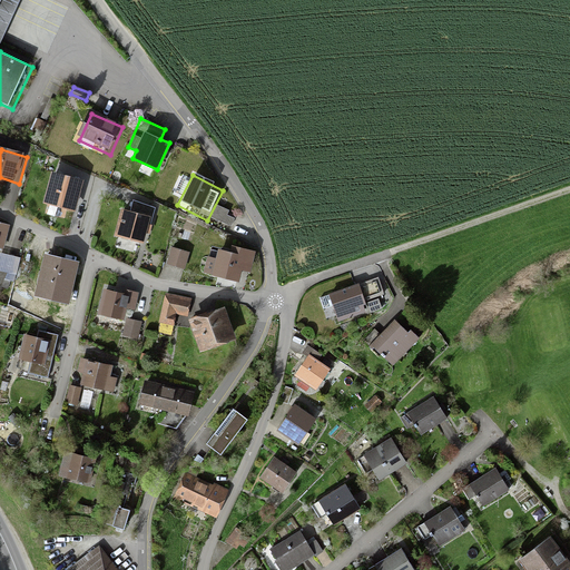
[(45,203),(76,212),(82,186),(52,177),(45,203)]
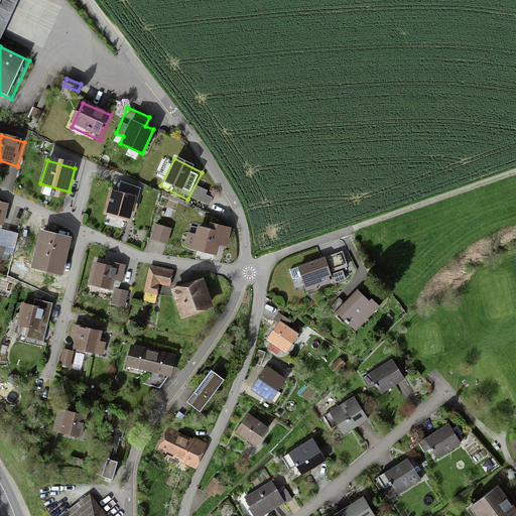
[(105,217),(131,223),(137,199),(111,192),(105,217)]
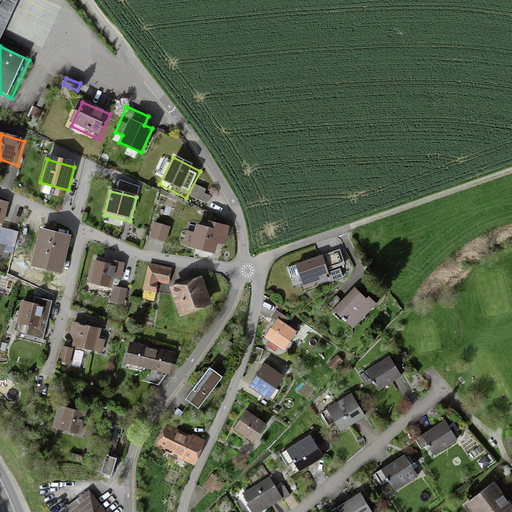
[(150,239),(165,243),(170,227),(154,223),(150,239)]
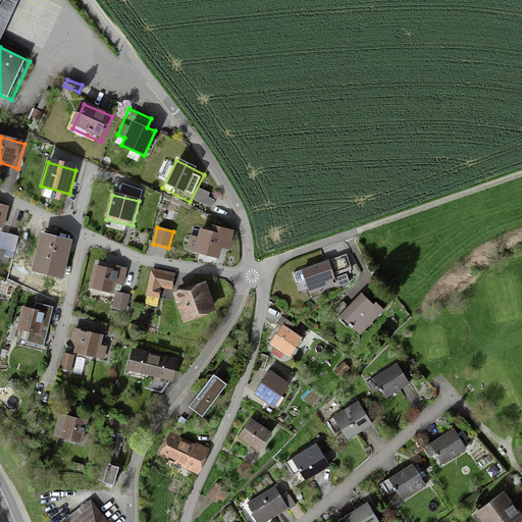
[(188,252),(221,261),(223,250),(230,252),(235,237),(221,232),(221,237),(203,231),(201,240),(192,237),(188,252)]
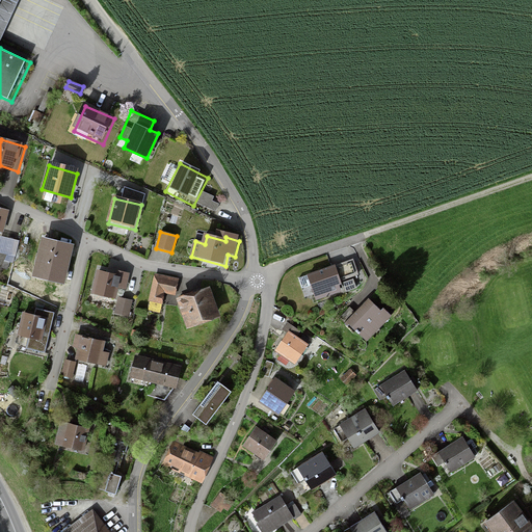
[(43,239),(38,258),(70,265),(74,246),(43,239)]
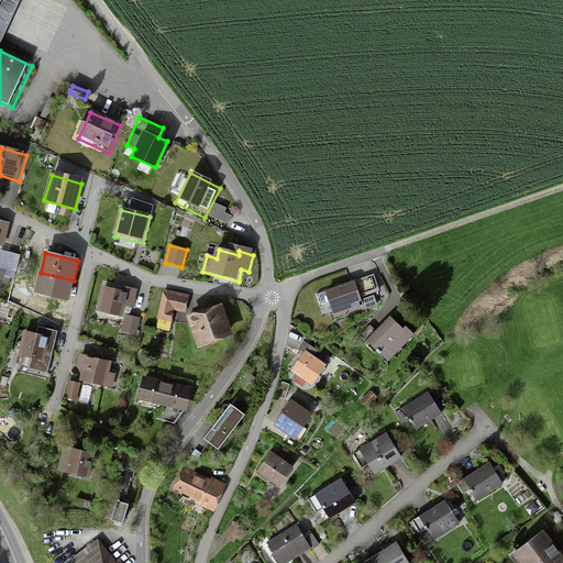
[(327,283),(356,271),(354,266),(324,277),(327,283)]
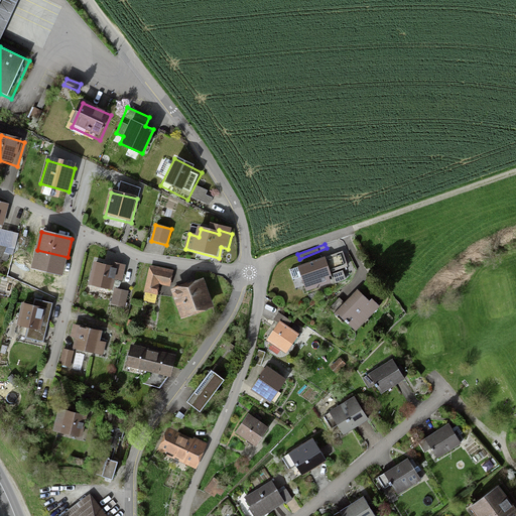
[(340,252),(332,254),(338,270),(345,268),(340,252)]
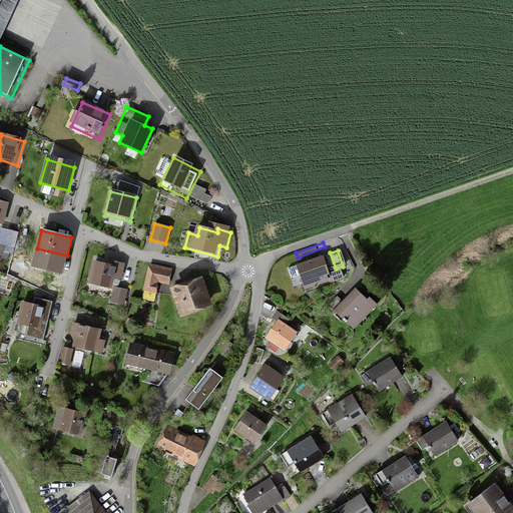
[(292,269),(301,292),(325,284),(317,260),(292,269)]
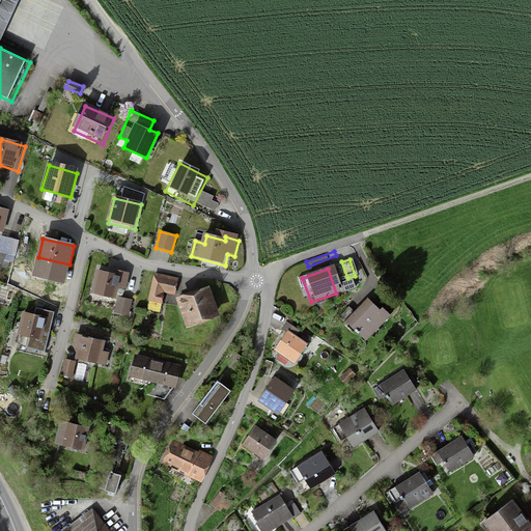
[(93,292),(116,298),(121,275),(98,270),(93,292)]
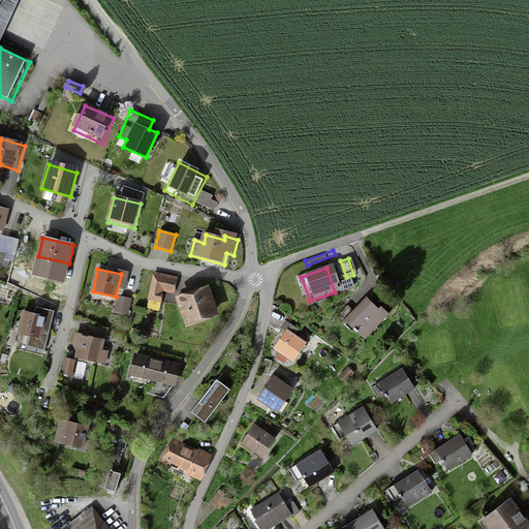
[(181,279),(154,273),(145,311),(159,314),(164,292),(177,296),(181,279)]
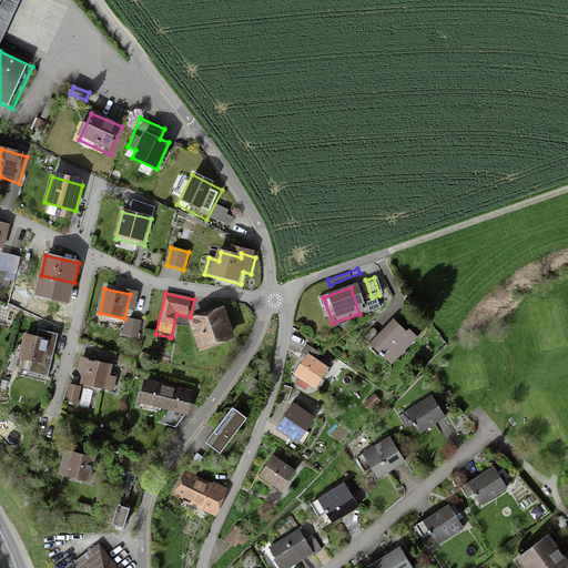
[(192,322),(204,354),(239,342),(227,308),(192,322)]
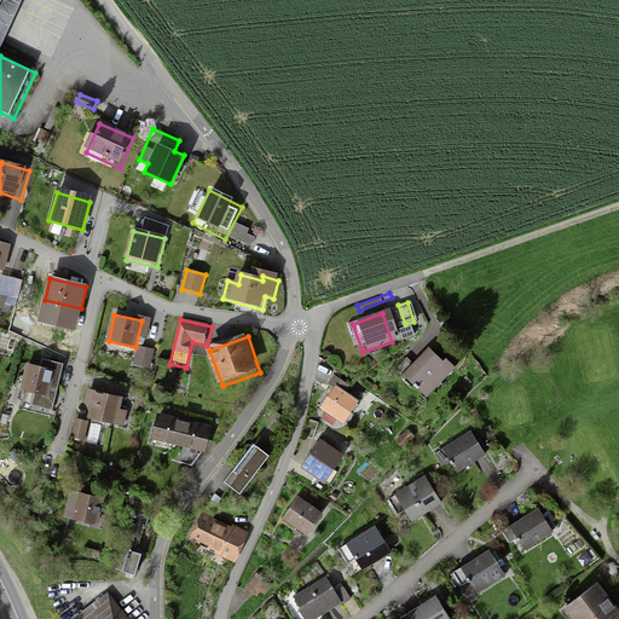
[(151,369),(156,351),(139,346),(134,364),(151,369)]
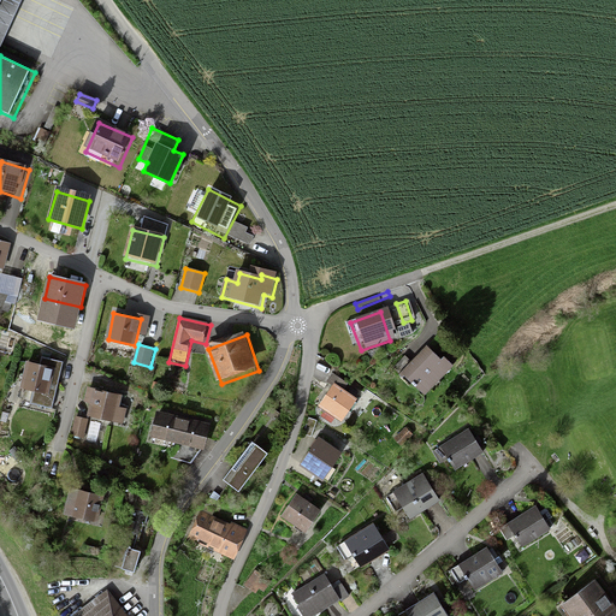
[(395,377),(419,398),(443,373),(418,350),(395,377)]
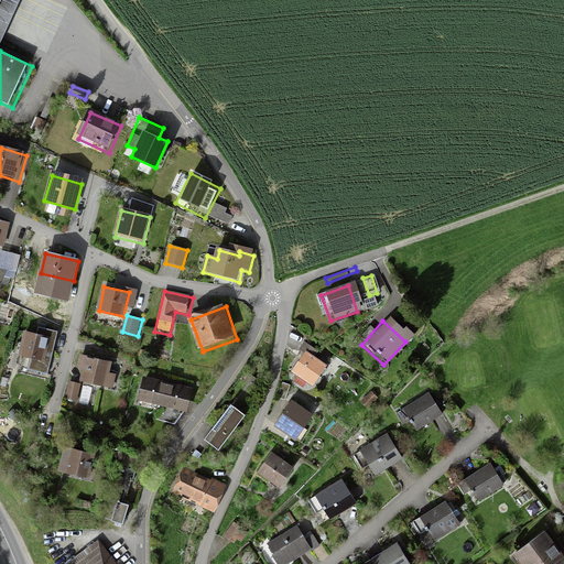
[(30,372),(49,377),(57,336),(25,329),(20,360),(32,362),(30,372)]
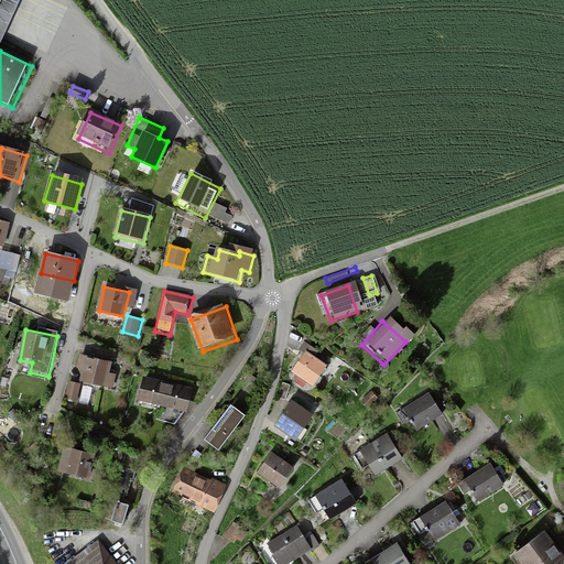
[(294,376),(315,389),(329,368),(308,355),(294,376)]
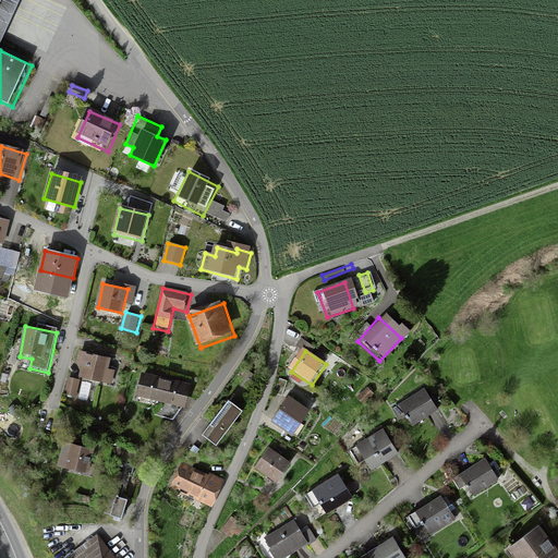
[(94,383),(112,387),(116,374),(109,373),(112,361),(80,353),(76,366),(85,368),(96,371),(94,383)]
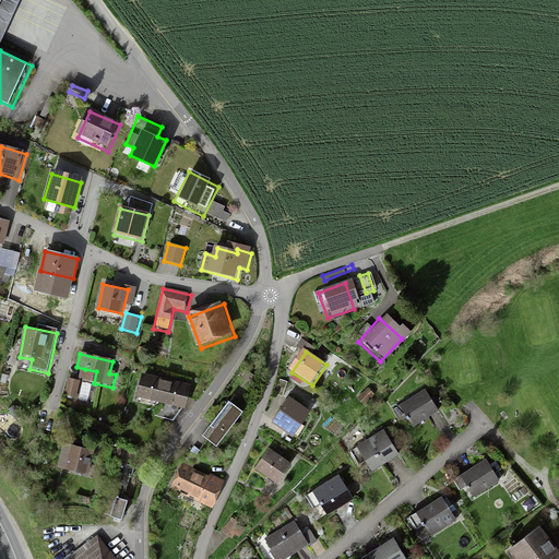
[(159,402),(165,380),(142,375),(138,396),(159,402)]
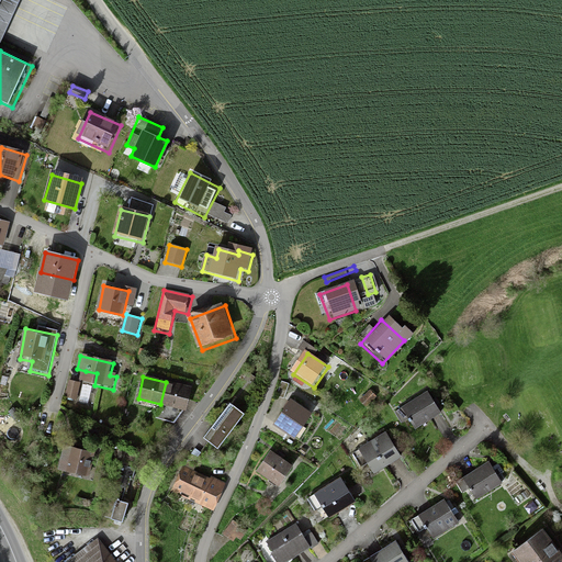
[(66,396),(76,400),(80,383),(69,380),(66,396)]
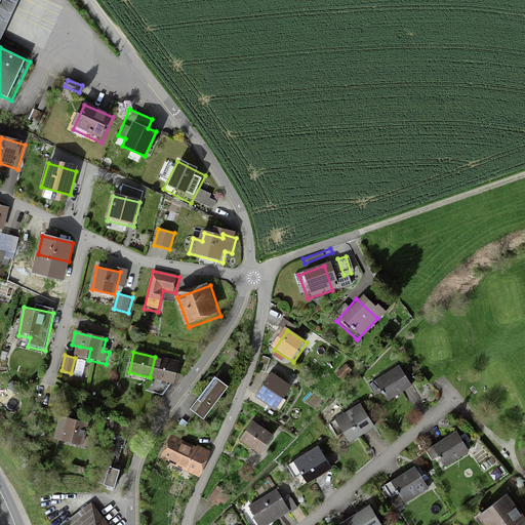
[(155,357),(150,377),(174,384),(179,363),(155,357)]
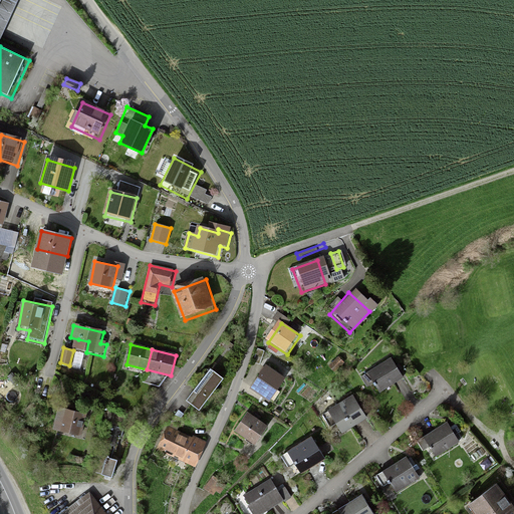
[(364,375),(377,395),(402,379),(389,360),(364,375)]
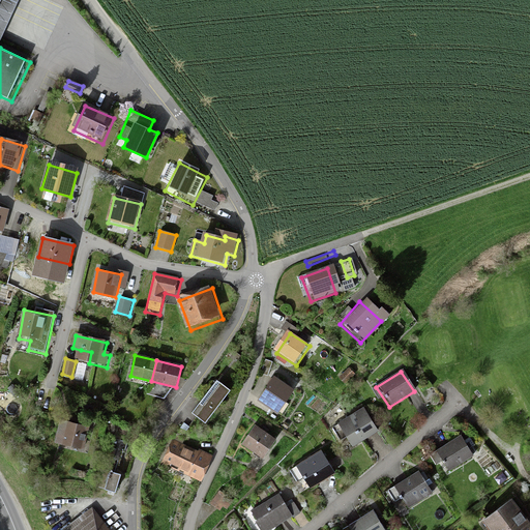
[(195,411),(207,420),(232,388),(218,379),(195,411)]
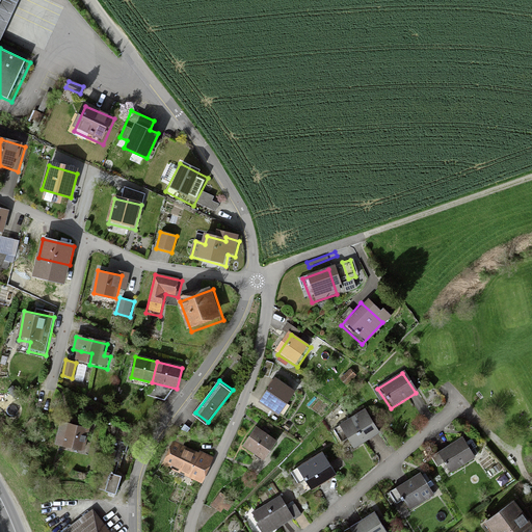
[(260,406),(281,420),(297,395),(276,381),(260,406)]
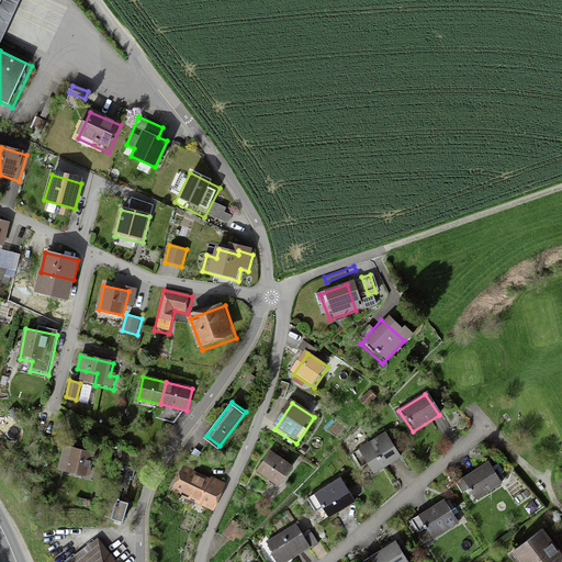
[(360,452),(375,475),(398,460),(383,437),(360,452)]
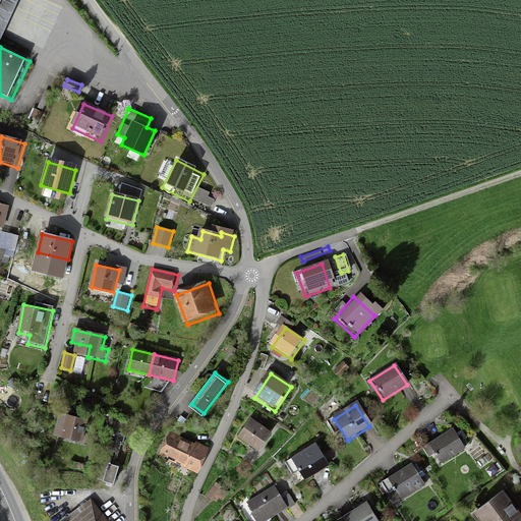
[(55,439),(84,445),(89,422),(59,416),(55,439)]
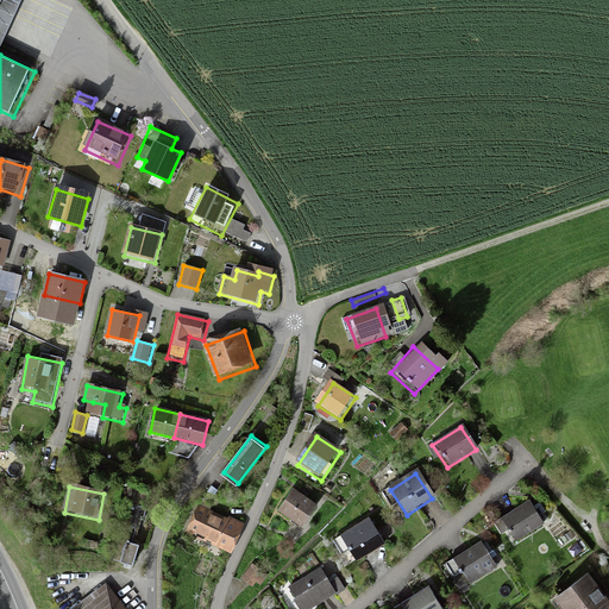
[(280,514),(303,529),(318,509),(294,493),(280,514)]
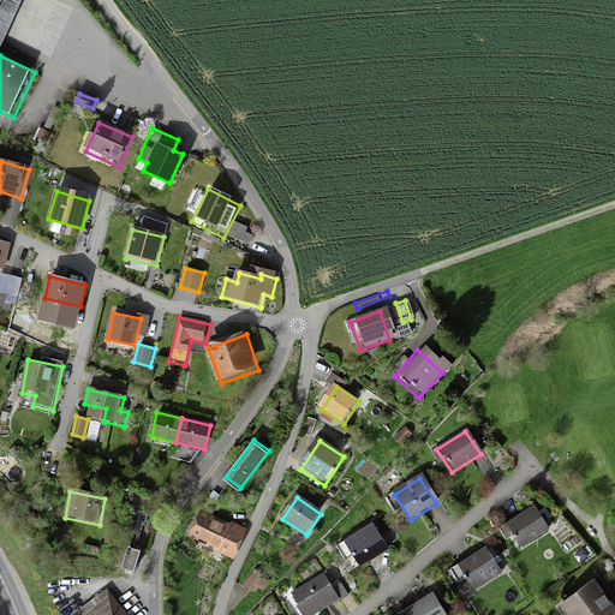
[(109,566),(130,571),(143,511),(124,506),(109,566)]
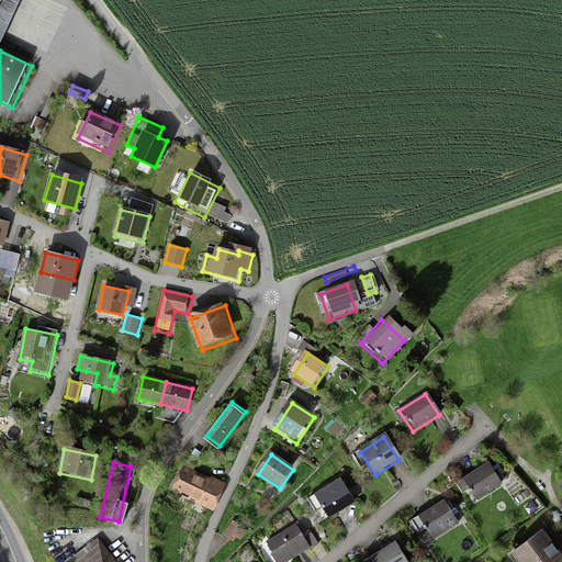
[(506,491),(494,469),(469,482),(481,505),(506,491)]
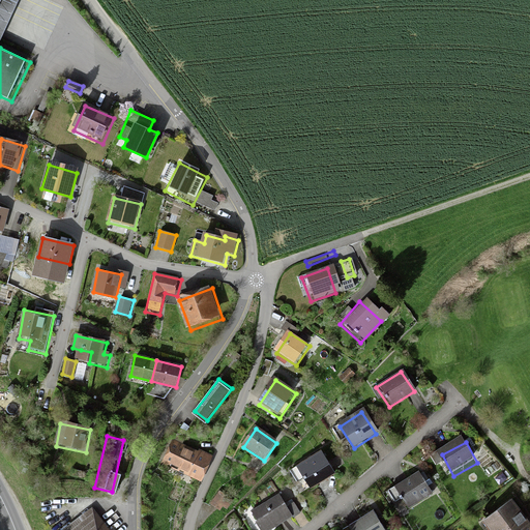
[(212,460),(177,445),(167,469),(202,484),(212,460)]
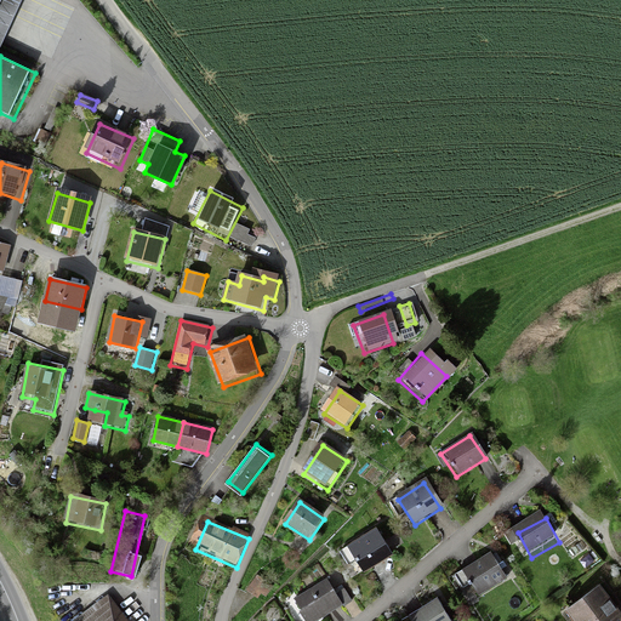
[(363,574),(392,557),(377,531),(348,548),(363,574)]
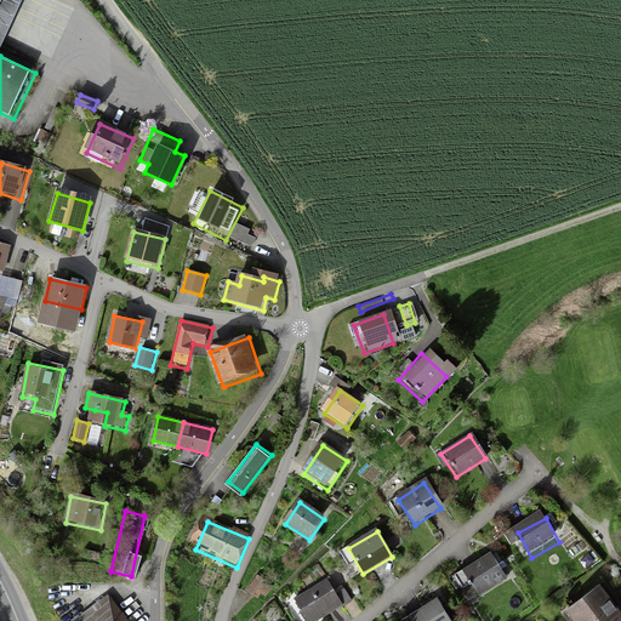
[(460,575),(478,600),(505,581),(488,557),(460,575)]
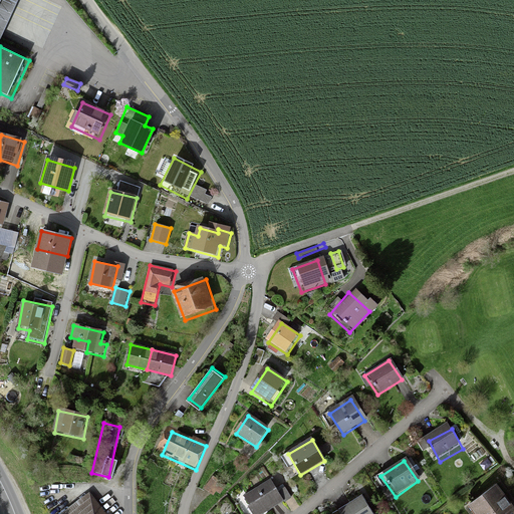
[(223,484),(214,478),(206,490),(215,496),(223,484)]
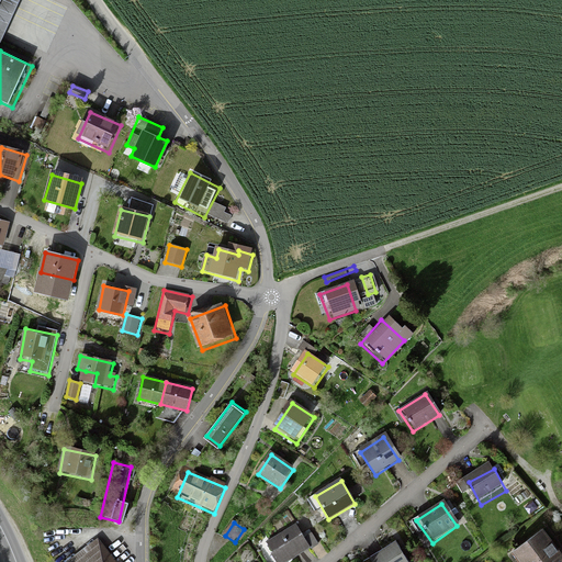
[(296,526),(267,543),(277,561),(287,561),(310,549),(296,526)]
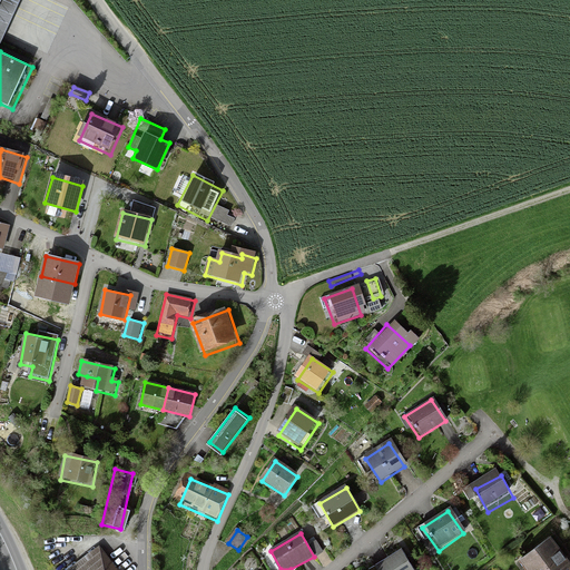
[(526,569),(569,569),(569,566),(548,538),(519,560),(526,569)]
